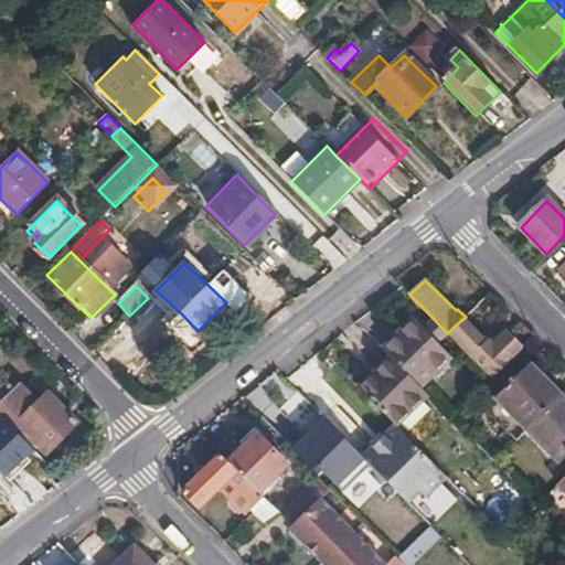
[(150,296),(148,298),(172,321),(181,313),(156,290),(150,296)]
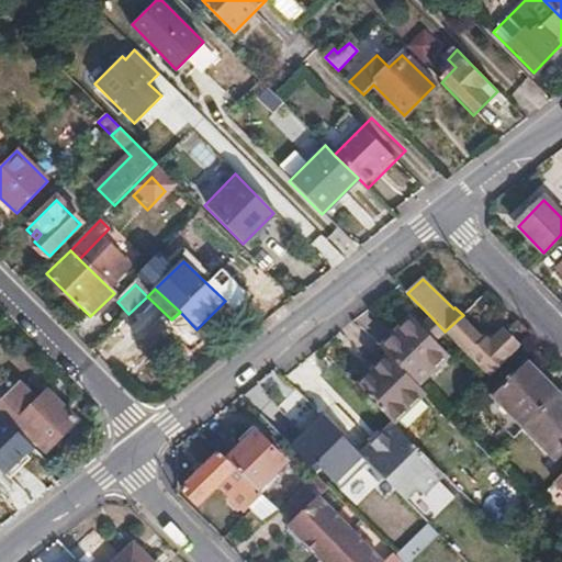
[(431,317),(420,327),(441,348),(452,338),(445,332),(431,317)]
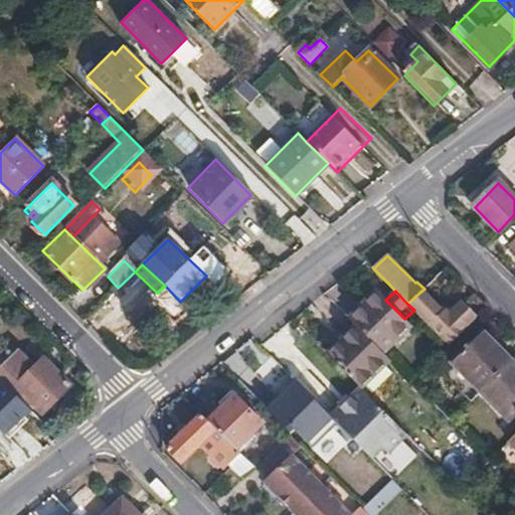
[(351,319),(358,326),(383,352),(410,326),(404,319),(385,300),(378,293),(351,319)]
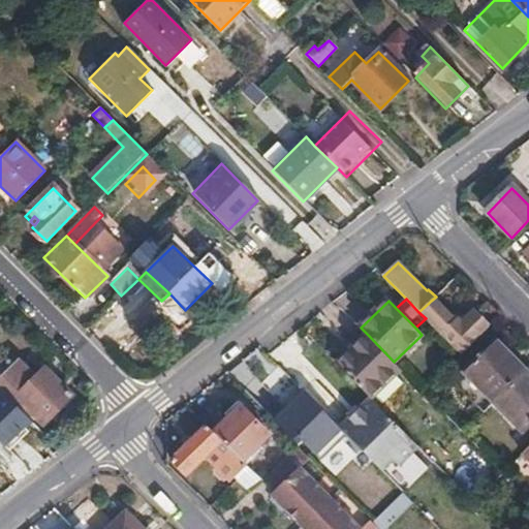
[(441,334),(461,353),(487,328),(489,325),(473,309),(461,320),(457,316),(452,322),(431,301),(428,304),(418,312),(426,318),(441,334)]
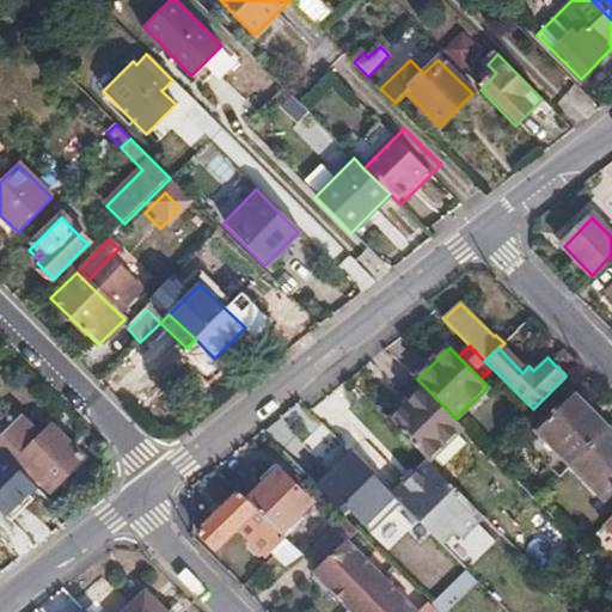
[(426,387),(392,421),(430,460),(433,463),(467,430),(456,418),(426,387)]
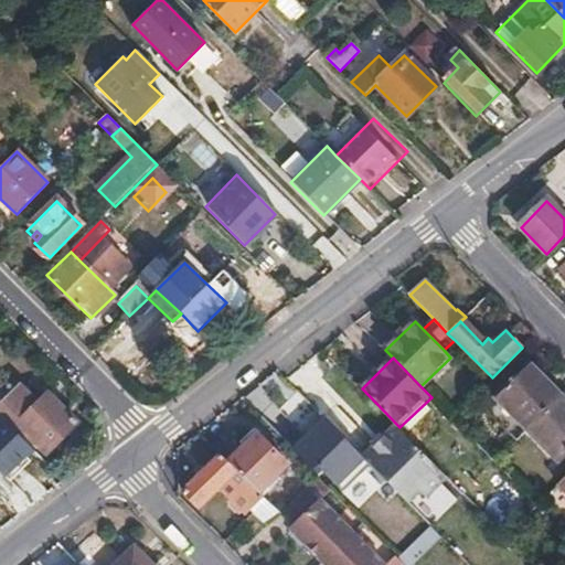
[(494,397),(528,429),(562,395),(529,363),(494,397)]
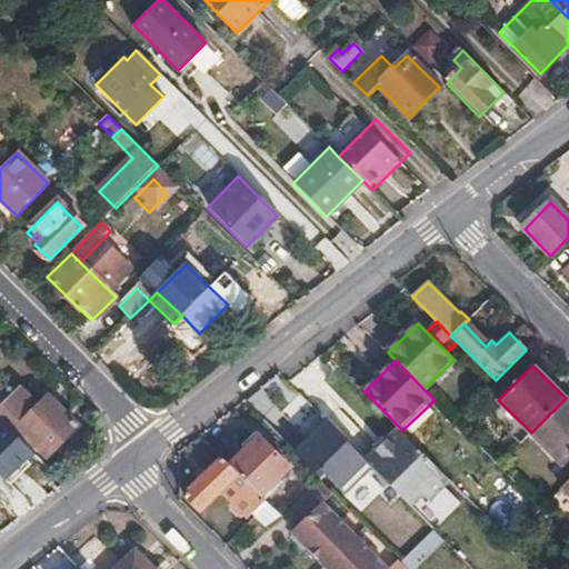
[(21,392),(0,412),(0,417),(12,430),(13,431),(47,463),(51,459),(48,457),(79,426),(50,398),(38,409),(21,392)]
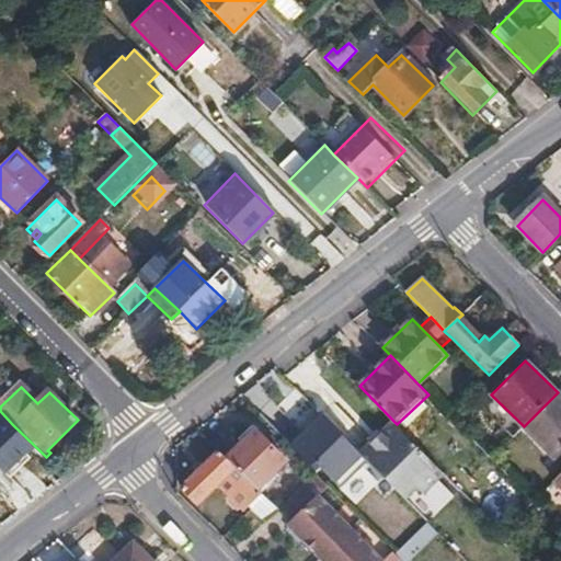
[(358,453),(294,387),(270,410),(274,413),(266,421),(319,474),(323,471),(335,484),(363,458),(358,453)]
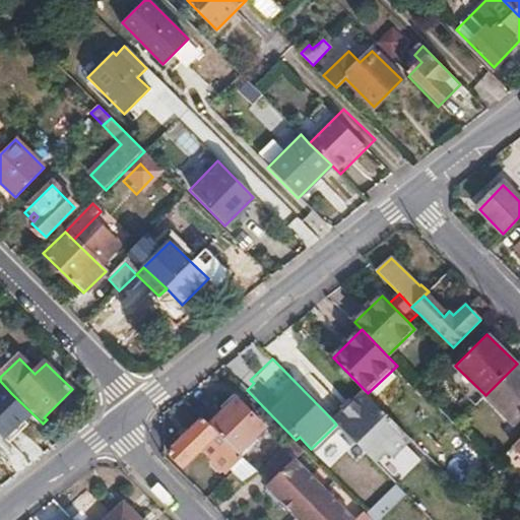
[(519,367),(517,364),(485,395),(513,424),(519,415),(519,367)]
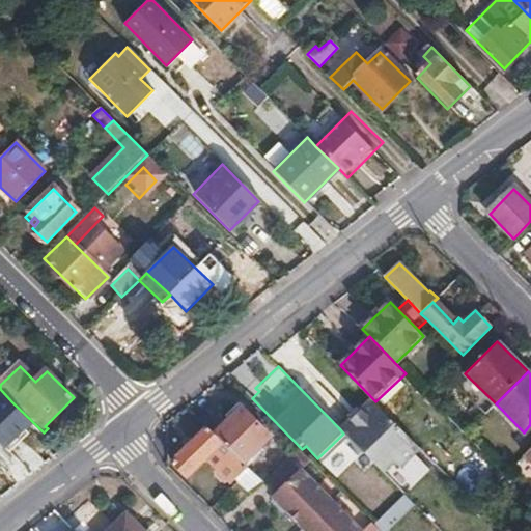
[(0,389),(0,401),(2,400),(8,407),(12,402),(11,401),(0,389)]
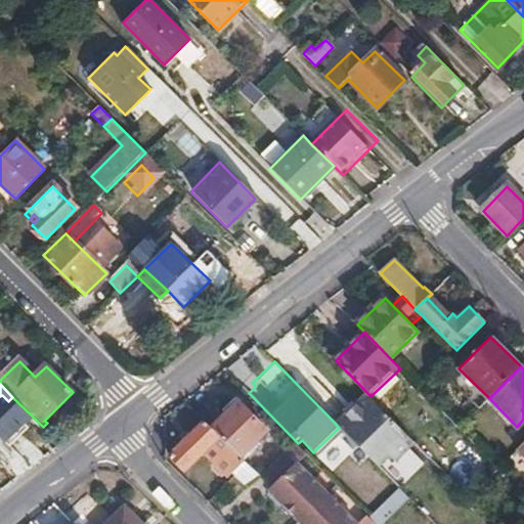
[(345,415),(335,423),(339,428),(375,464),(387,452),(392,457),(411,439),(370,396),(368,394),(358,404),(355,400),(342,411),(345,415)]
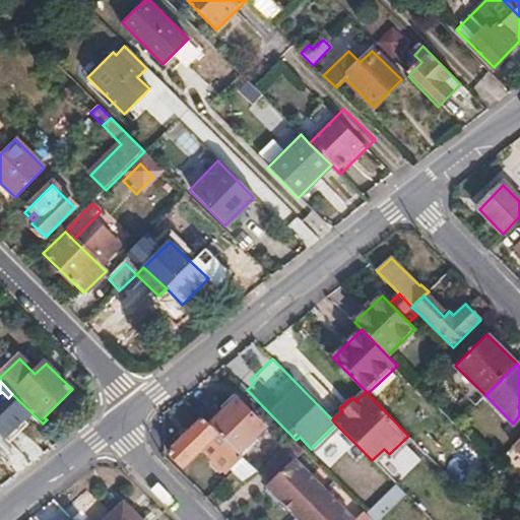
[(7,444),(25,469),(52,449),(48,445),(56,436),(43,424),(12,394),(8,398),(2,392),(0,393),(0,430),(3,427),(8,432),(12,430),(16,435),(7,444)]
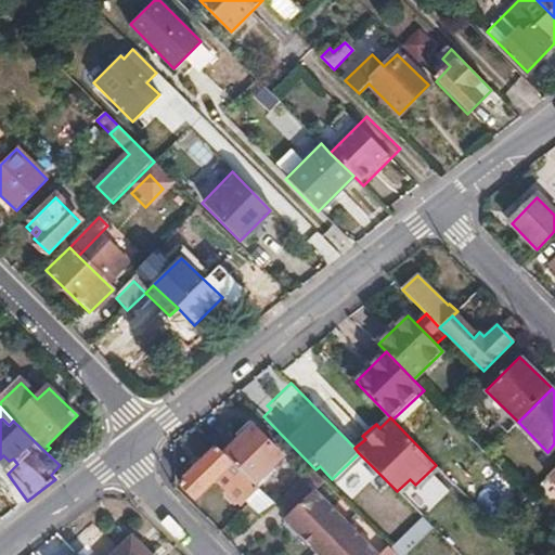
[(253,425),(223,453),(255,486),(283,456),(253,425)]
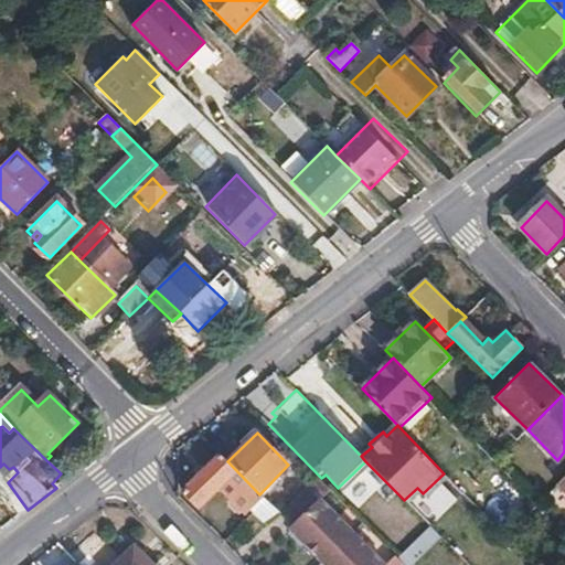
[(227,461),(222,456),(184,492),(199,508),(220,488),(231,499),(227,502),(238,513),(241,511),(244,515),(247,511),(252,514),(253,513),(262,522),(267,522),(277,512),(259,494),(227,461)]
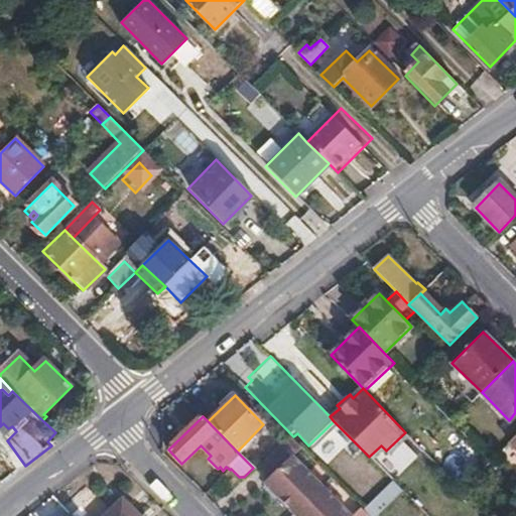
[(3,423),(0,426),(0,430),(7,440),(16,431),(12,426),(8,428),(3,423)]
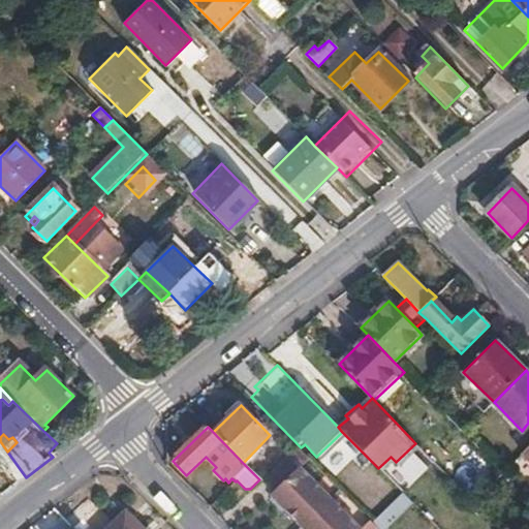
[(301,447),(265,478),(276,490),(271,495),(296,521),(300,518),(304,523),(331,497),(301,466),(310,457),(301,447)]
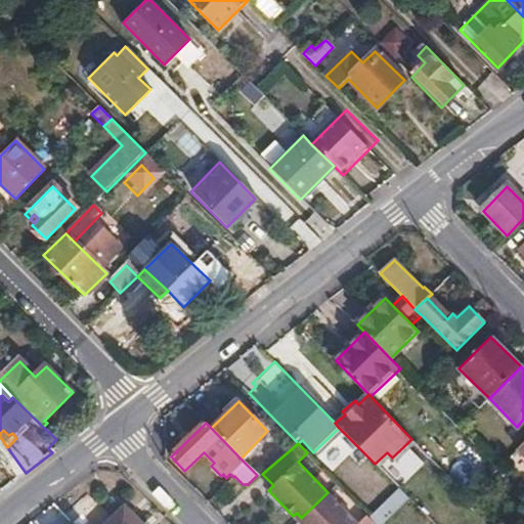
[(523,450),(513,462),(523,472),(523,450)]
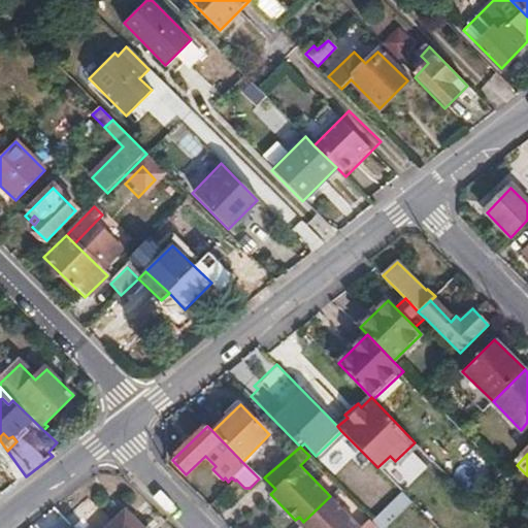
[(465,489),(477,476),(462,461),(450,473),(465,489)]
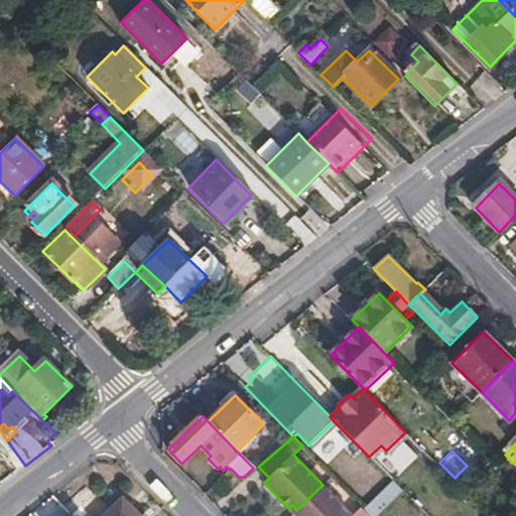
[(231,469),(230,470),(224,476),(230,483),(232,485),(239,477),(231,469)]
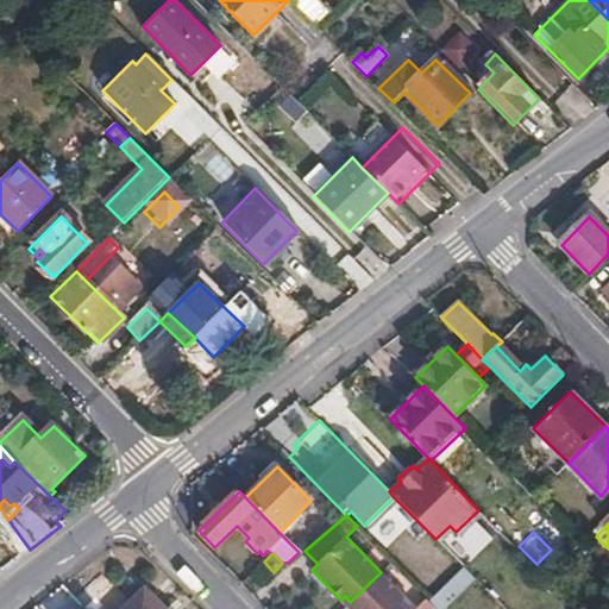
[(264,562),(252,572),(261,581),(271,570),(264,562)]
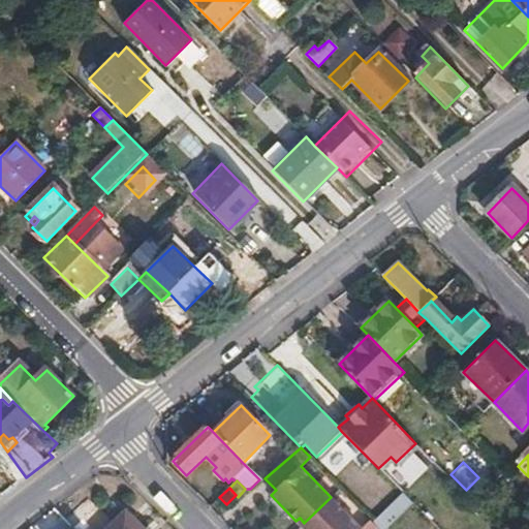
[(379,528),(370,519),(361,528),(331,497),(304,523),(308,527),(305,528),(379,528)]
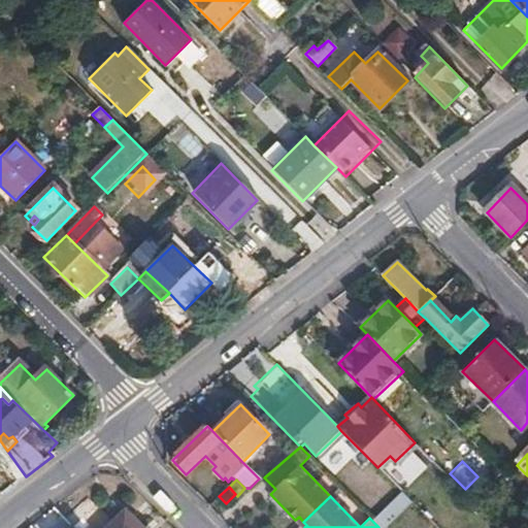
[(136,527),(125,516),(112,527),(136,527)]
